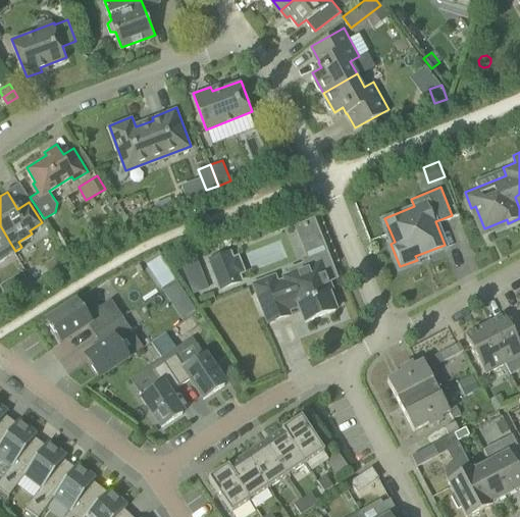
[(170,195),(156,201),(158,206),(172,200),(170,195)]
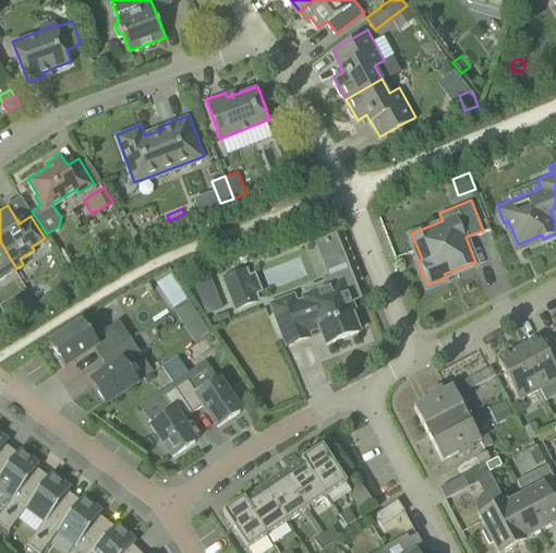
[(11,260),(0,241),(0,278),(16,268),(11,260)]
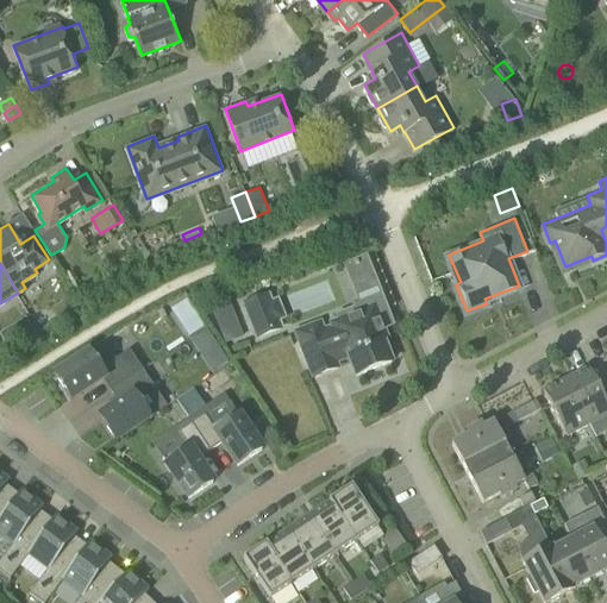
[(243,299),(257,334),(285,324),(281,315),(287,313),(281,295),(275,297),(271,288),(243,299)]
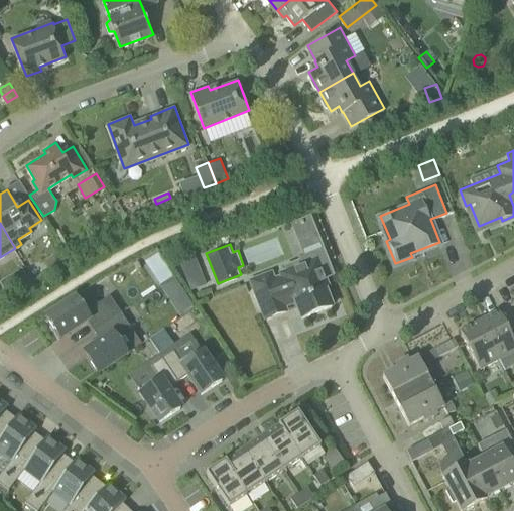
[(329,285),(325,275),(333,272),(322,246),(300,254),(302,258),(287,264),(288,269),(281,271),(283,275),(275,279),(272,271),(252,279),(266,316),(286,308),(284,302),(295,298),(302,315),(333,303),(326,286),(329,285)]
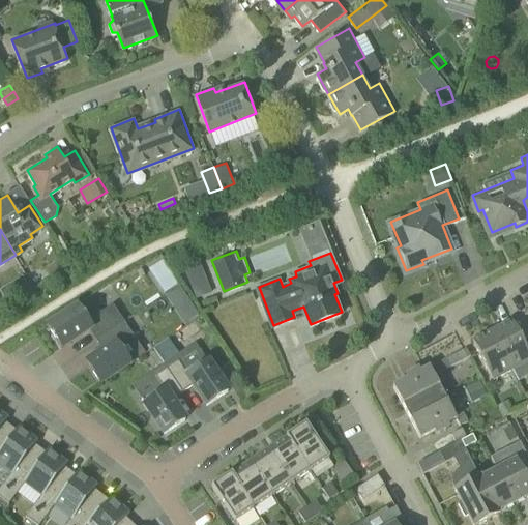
[(47,265),(51,271),(52,273),(68,264),(63,256),(47,265)]
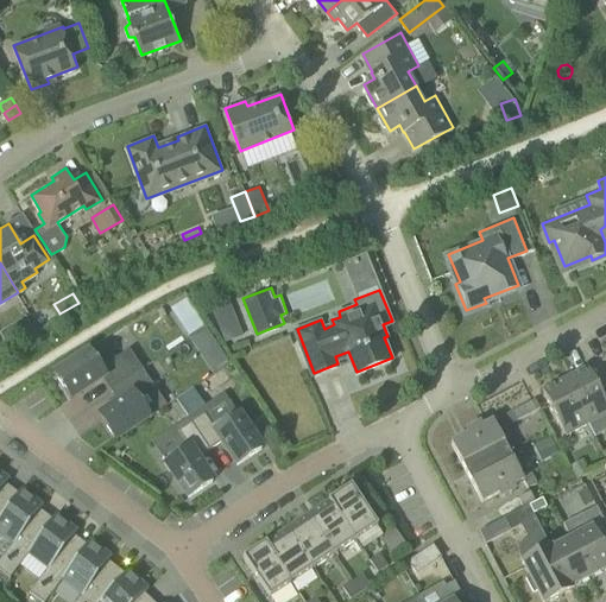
[(197,308),(181,318),(190,334),(207,322),(197,308)]
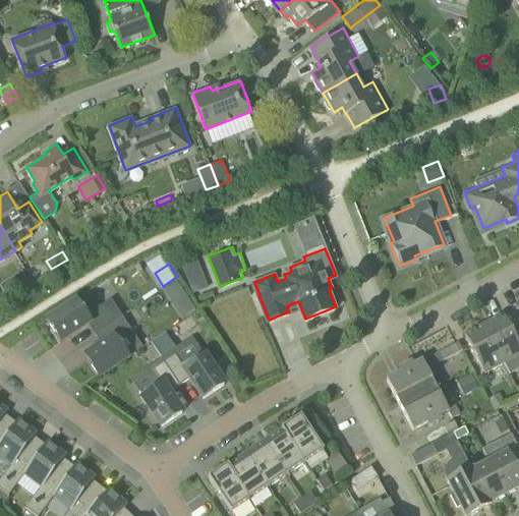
[(23,268),(12,275),(19,286),(20,288),(32,282),(31,280),(23,268)]
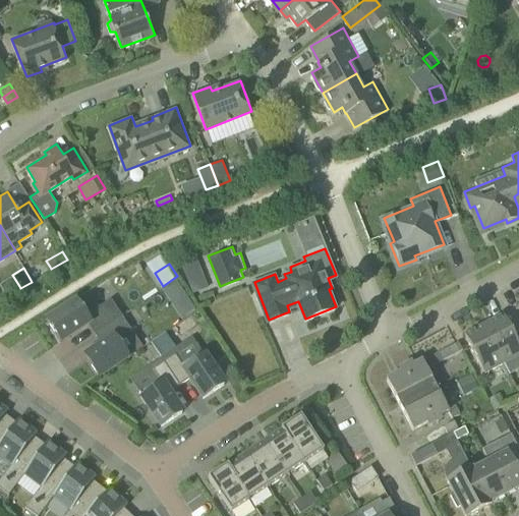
[(204,273),(189,278),(194,289),(208,284),(204,273)]
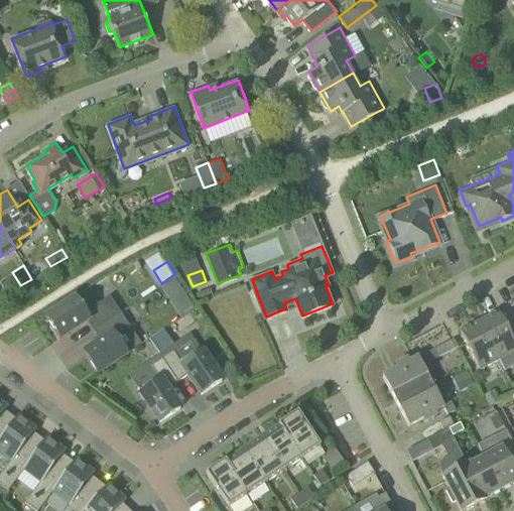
[(177,276),(163,286),(171,297),(185,288),(177,276)]
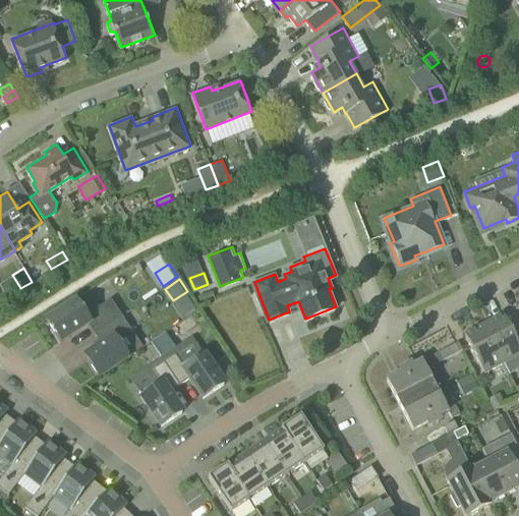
[(96,332),(123,313),(112,296),(100,304),(90,290),(48,319),(61,339),(89,321),(96,332)]
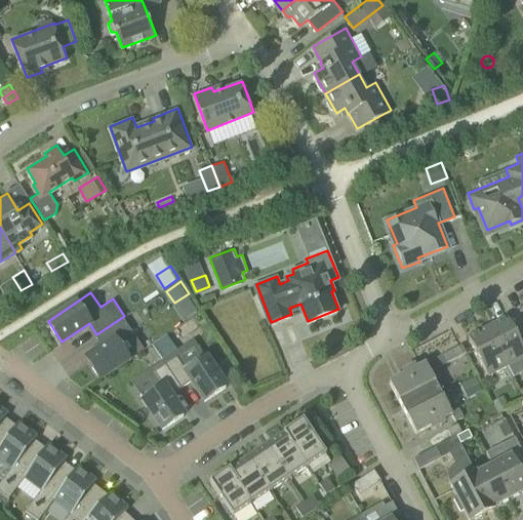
[(522,344),(508,314),(488,324),(509,363),(522,355),(522,344)]
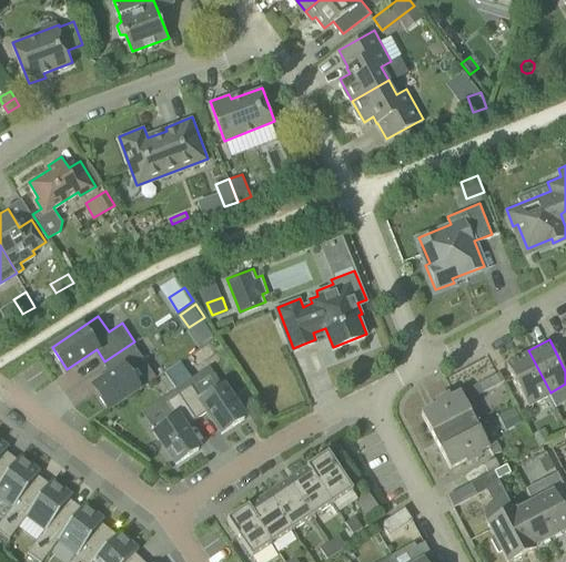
[(148,384),(125,350),(100,367),(95,370),(103,381),(84,394),(100,416),(148,384)]
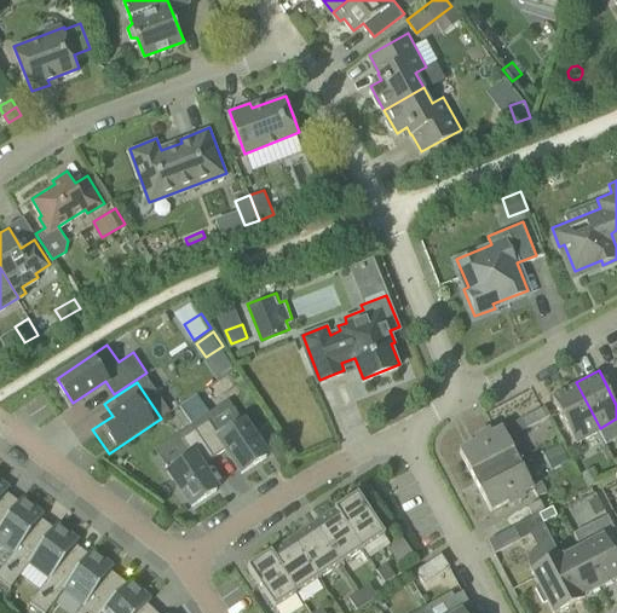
[(600,428),(576,382),(553,394),(577,440),(600,428)]
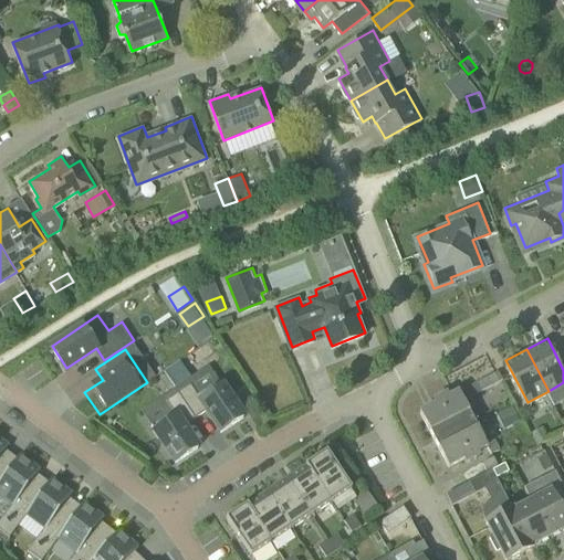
[(165,368),(176,384),(191,374),(179,358),(165,368)]
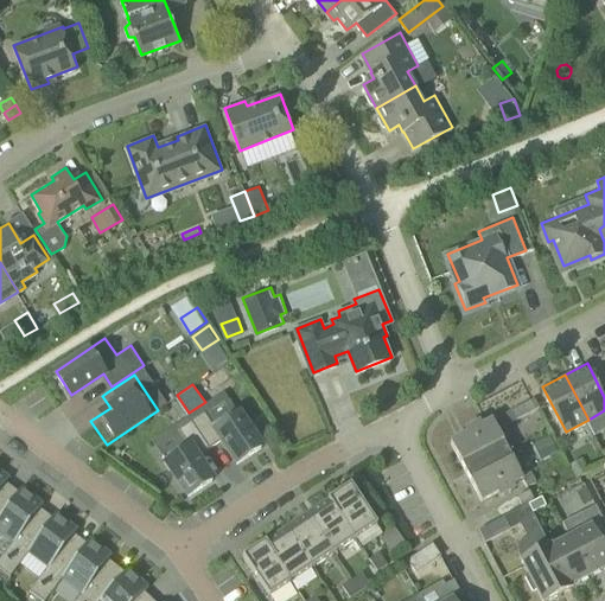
[(535,396),(523,402),(528,411),(540,406),(535,396)]
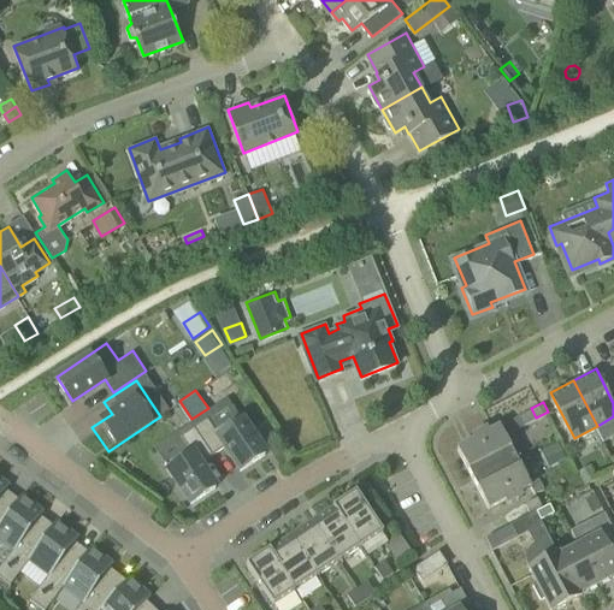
[(536,418),(531,408),(519,414),(524,424),(536,418)]
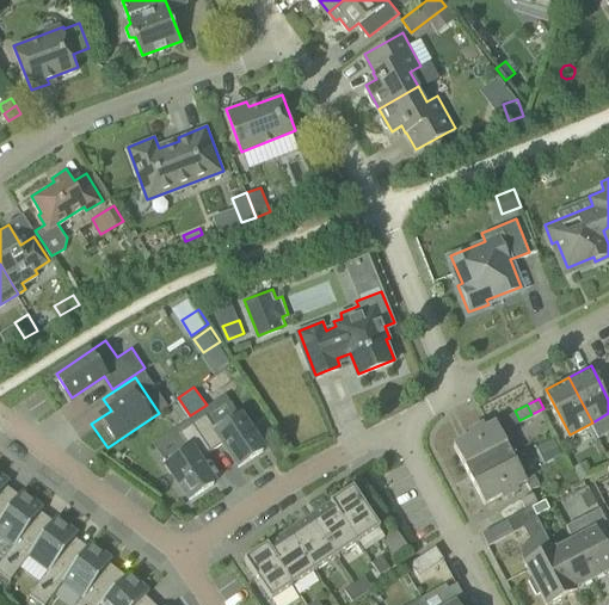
[(264,448),(237,408),(214,424),(207,413),(194,421),(211,449),(225,440),(240,464),(264,448)]
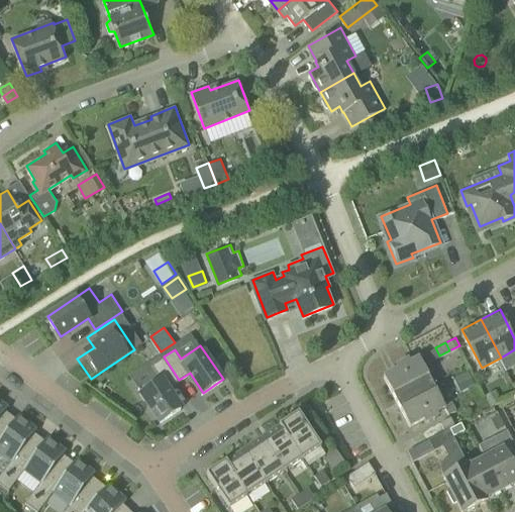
[(384,375),(397,399),(432,381),(420,355),(384,375)]
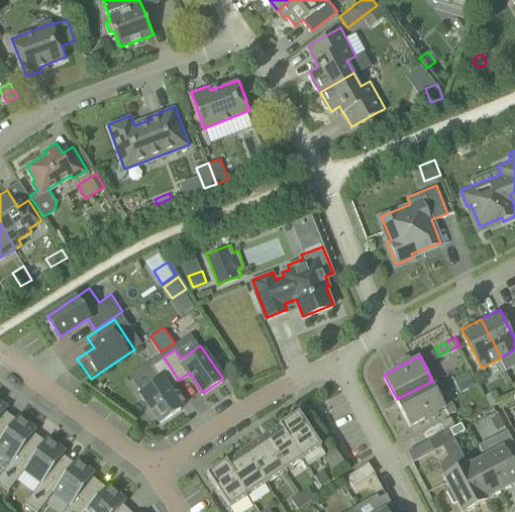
[(181,407),(168,387),(179,380),(164,356),(152,364),(159,374),(138,387),(161,420),(181,407)]
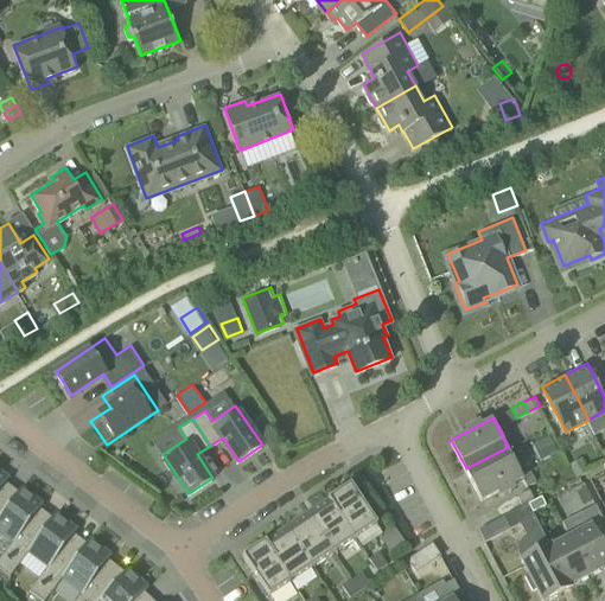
[(551,434),(536,441),(543,455),(558,448),(551,434)]
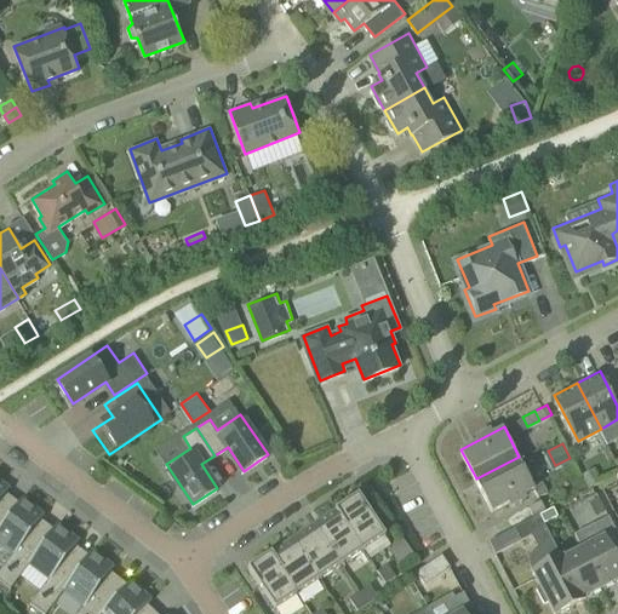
[(519,457),(476,478),(492,509),(534,487),(532,482),(519,457)]
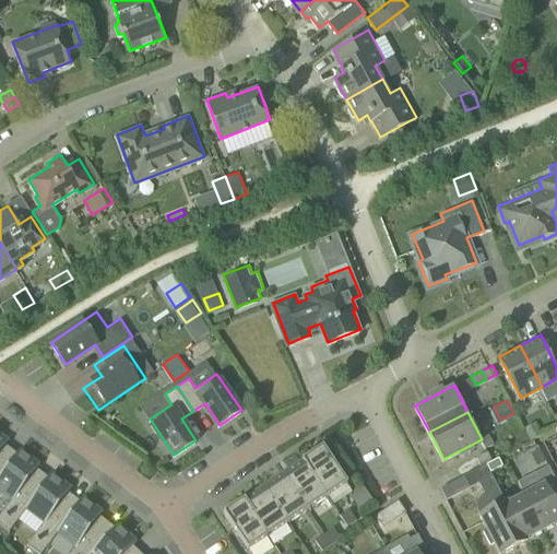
[(537,419),(525,425),(532,438),(544,432),(537,419)]
